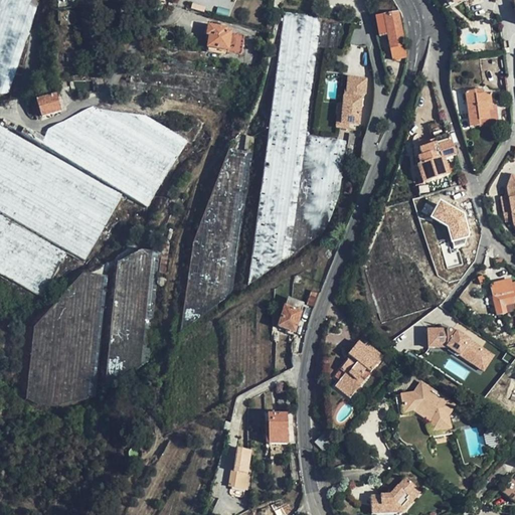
[(133,0),(133,15),(141,14),(140,0),(133,0)]
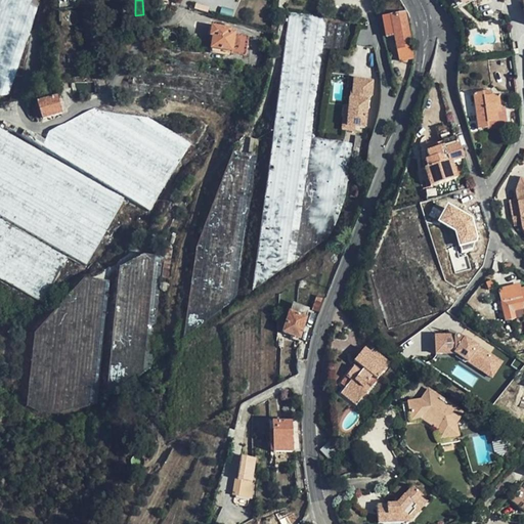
[(410,48),(403,14),(381,18),(385,39),(394,38),(397,51),(410,48)]
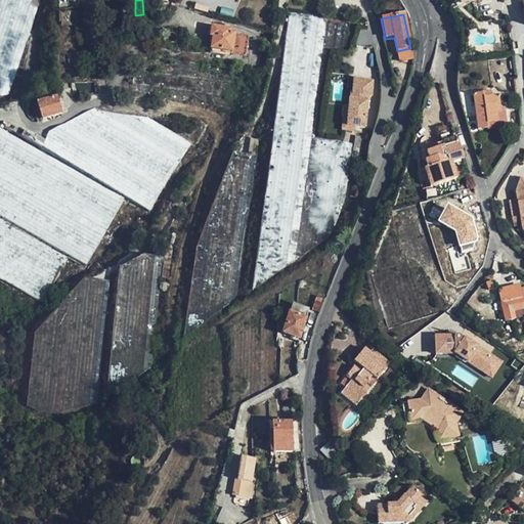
[(248,53),(251,36),(226,33),(227,29),(211,27),(210,37),(213,38),(211,50),(231,53),(232,50),(248,53)]
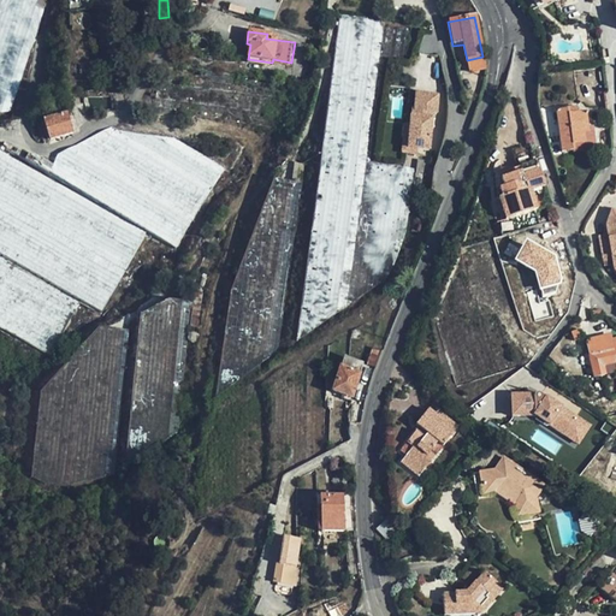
[(416,93),(415,110),(415,112),(419,112),(418,117),(413,117),(412,117),(410,125),(415,125),(414,135),(409,135),(408,148),(418,149),(430,150),(433,113),(437,114),(439,95),(416,93)]
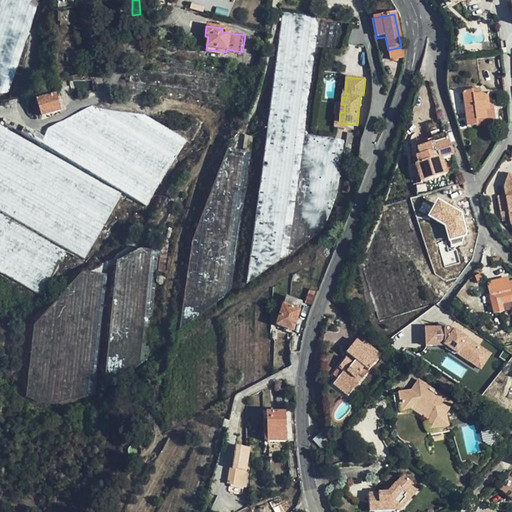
[(494,123),(492,108),(488,109),(485,95),(479,96),(478,91),(461,94),(467,128),(494,123)]
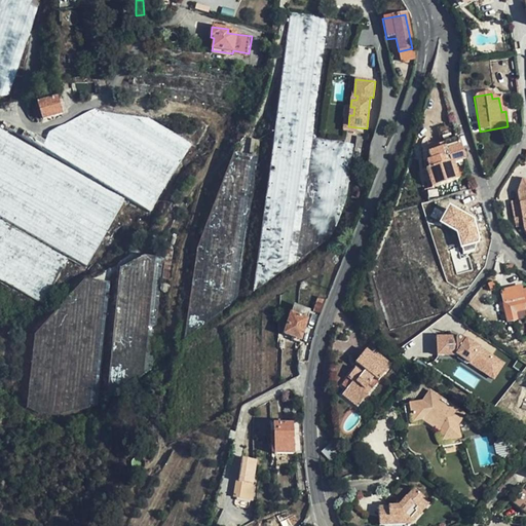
[(62,114),(57,98),(37,103),(41,120),(62,114)]
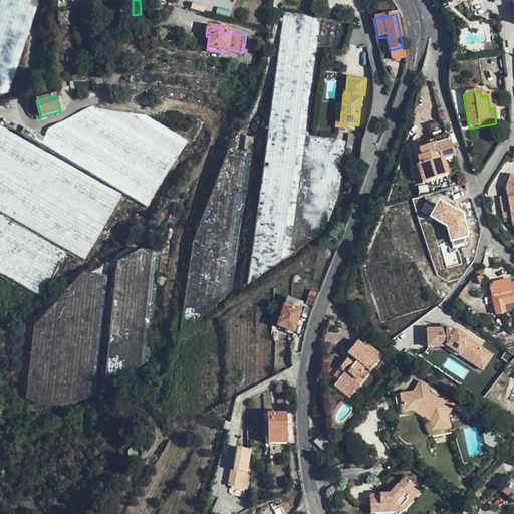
[(345,112),(346,104),(342,104),(338,104),(336,127),(347,129),(348,124),(340,123),(341,112),(345,112)]
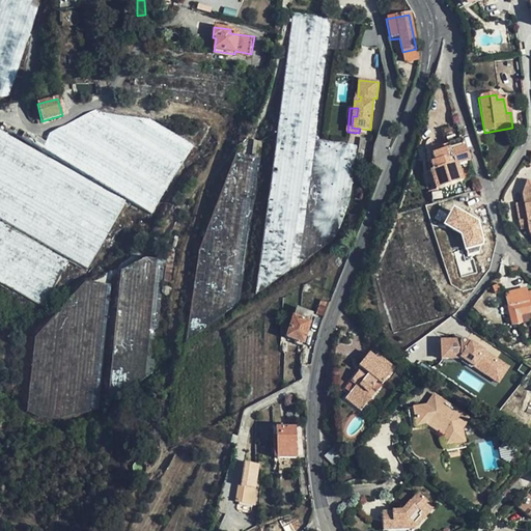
[(457,165),(469,161),(462,138),(458,139),(454,124),(441,129),(445,144),(428,149),(432,162),(428,164),(430,172),(429,172),(435,190),(463,182),(457,165)]
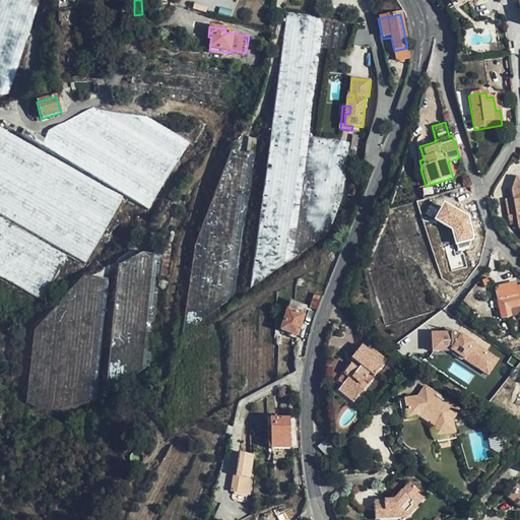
[(248,142),(254,143),(257,127),(250,126),(248,142)]
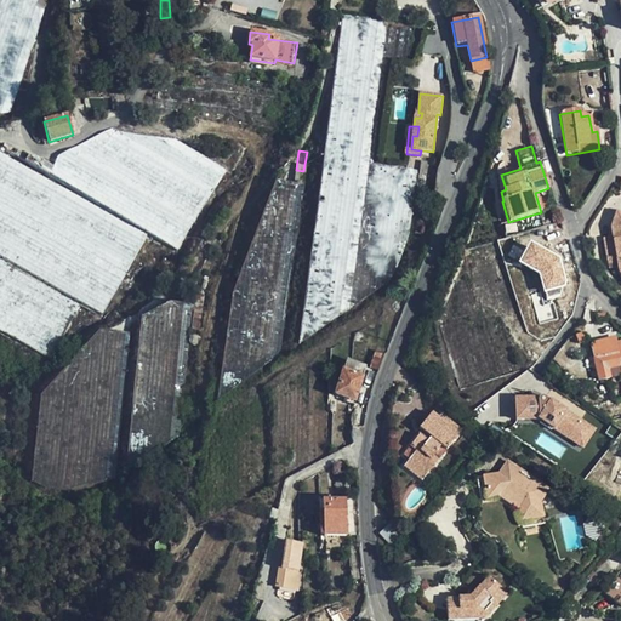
[(23,163),(53,171),(57,164),(27,154),(23,163)]
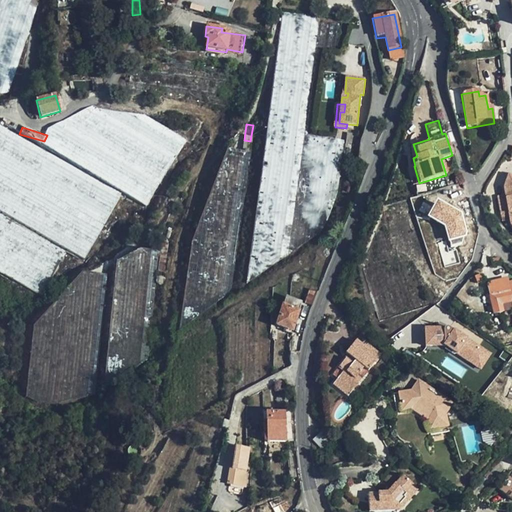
[(229,295),(250,141),(244,140),(230,137),(204,203),(192,242),(180,324),(186,324),(229,295)]
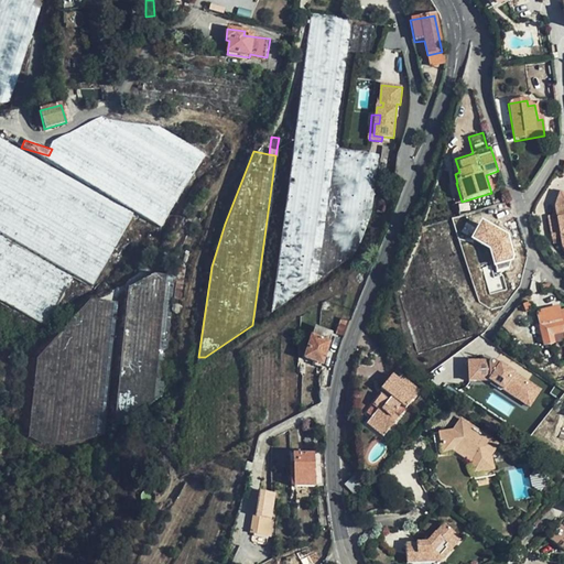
[(563,191),(561,191),(555,206),(556,215),(548,216),(551,238),(560,237),(561,245),(563,248),(563,191)]
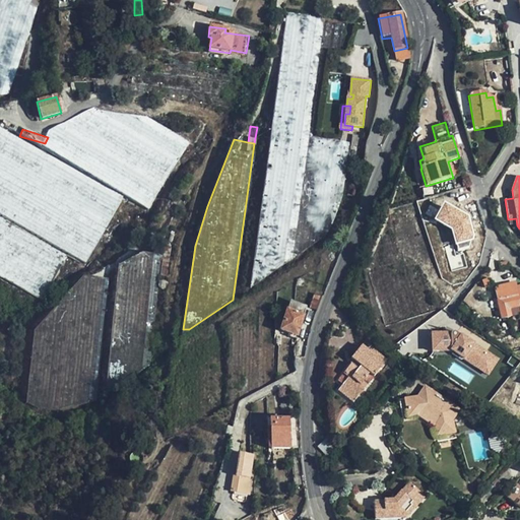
[(466,218),(444,206),(436,221),(452,231),(457,251),(468,247),(471,237),(466,218)]
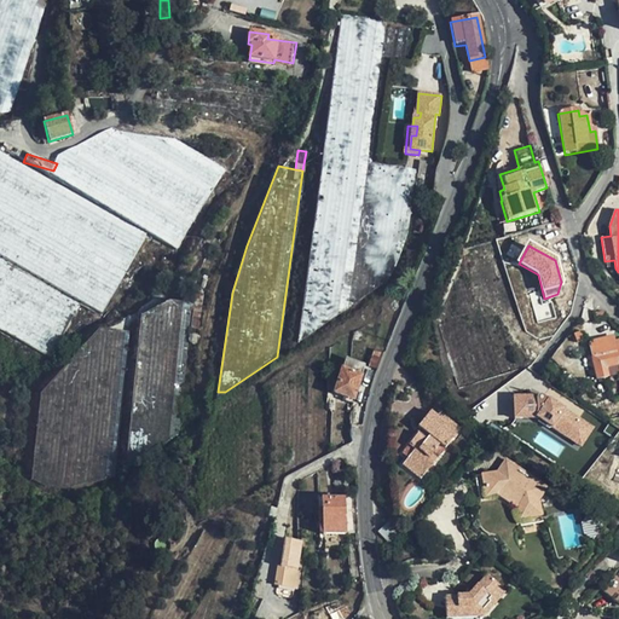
[(0,328),(50,356),(75,311),(0,268),(0,328)]
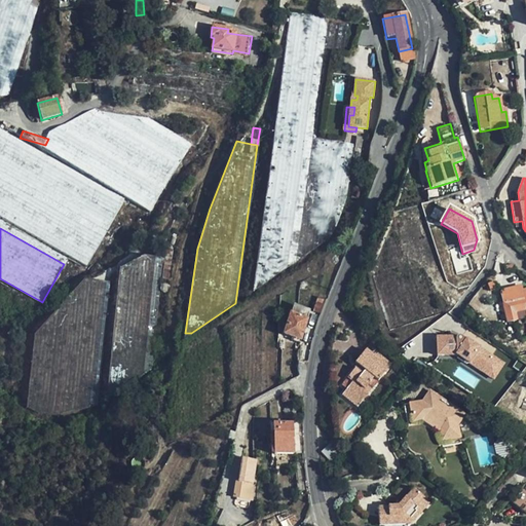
[(508,323),(517,321),(516,313),(519,312),(521,320),(525,318),(525,290),(522,291),(521,288),(502,292),(500,294),(508,323)]
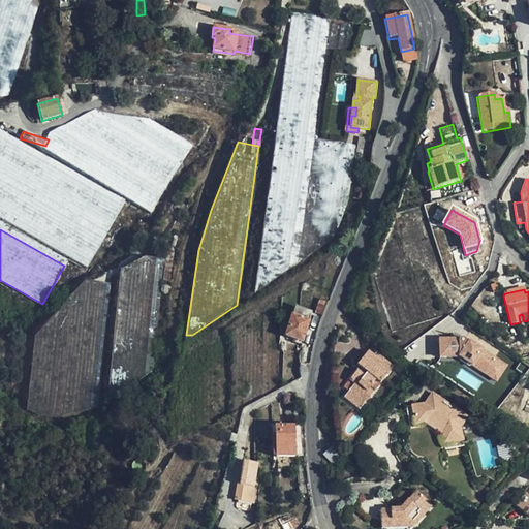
[(321,316),(327,303),(320,300),(314,314),(321,316)]
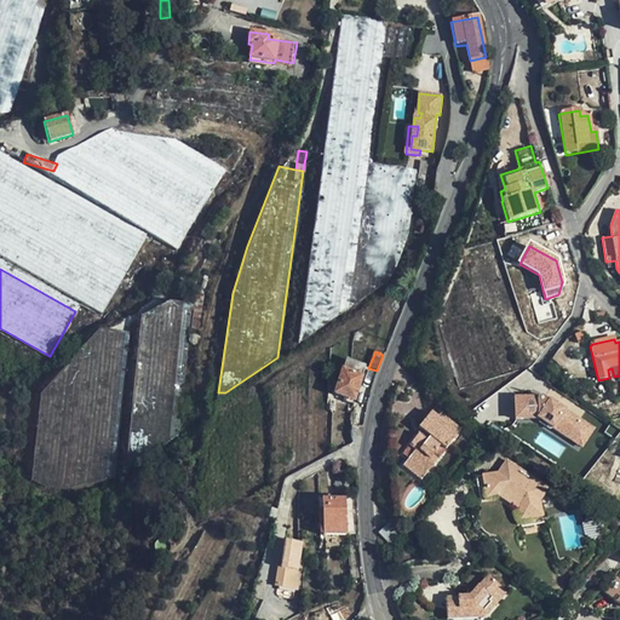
[(334,395),(354,401),(365,367),(345,362),(334,395)]
